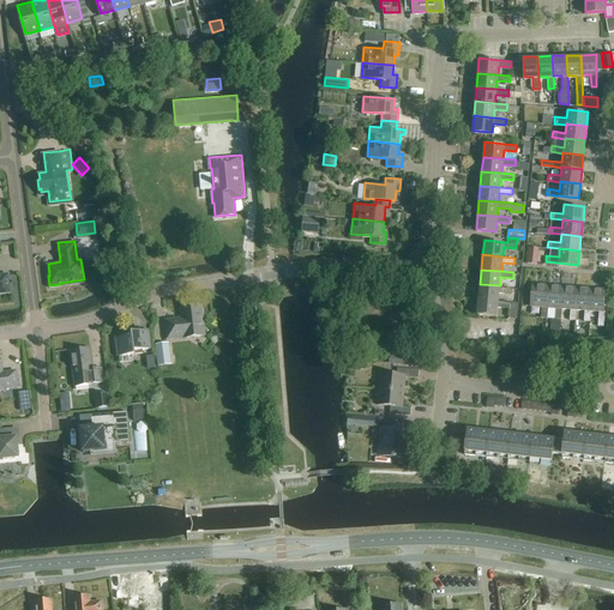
[(0,291),(10,290),(7,271),(0,272),(0,291)]
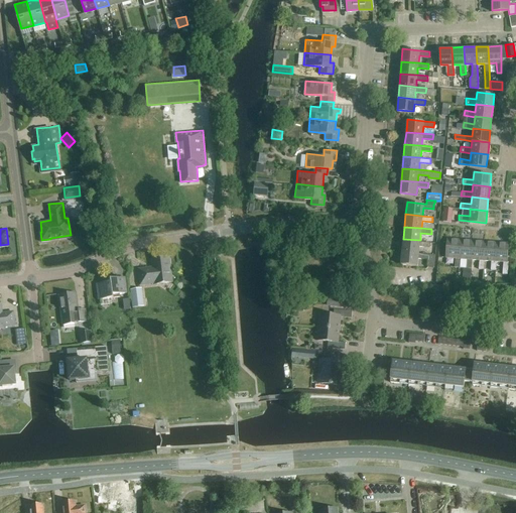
[(460,238),(447,237),(445,256),(455,257),(455,265),(459,266),(460,257),(459,257),(460,238)]
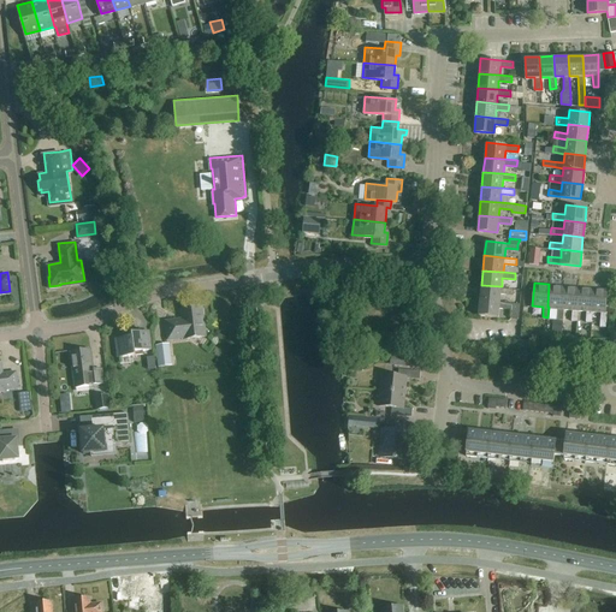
[(563,285),(549,284),(548,307),(549,307),(557,308),(557,318),(562,319),(563,308),(562,308),(563,285)]
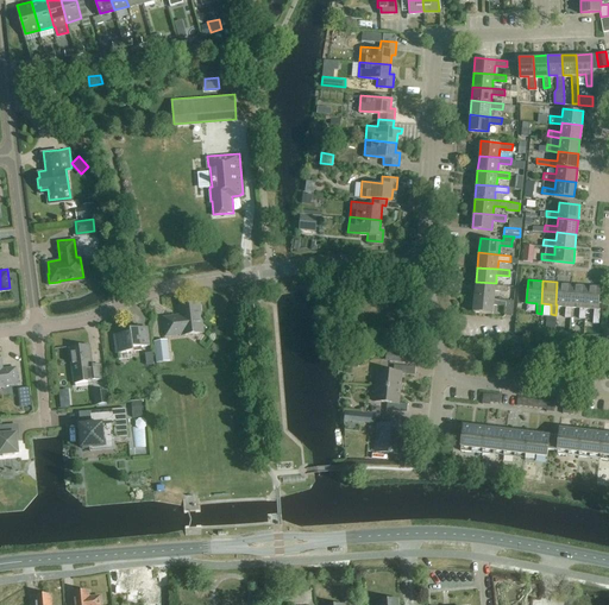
[(496,283),(476,282),(475,295),(494,297),(495,289),(507,290),(508,284),(496,283)]
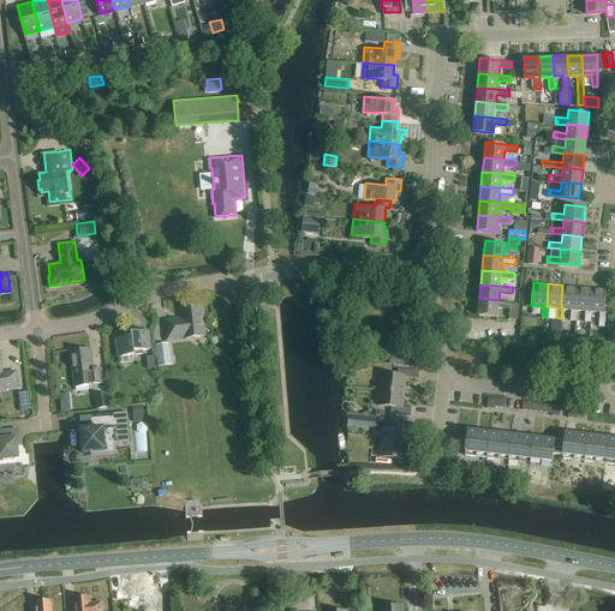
[(577,286),(562,285),(561,307),(562,307),(571,309),(571,318),(577,319),(577,309),(575,309),(577,286)]
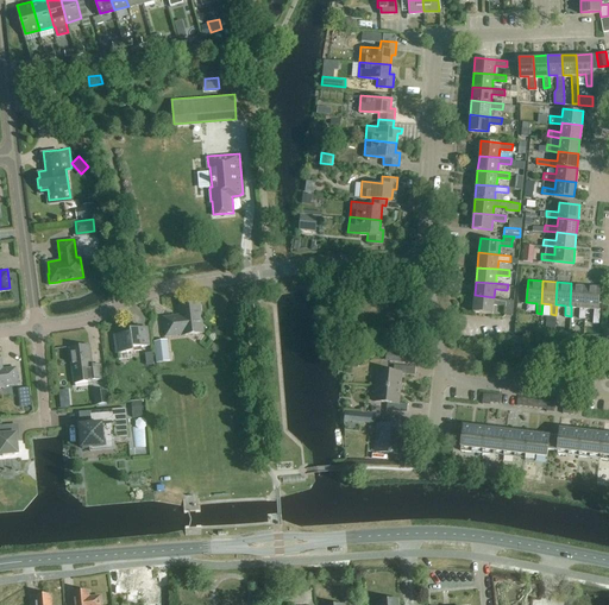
[(585,284),(571,283),(570,306),(571,306),(579,306),(579,316),(584,316),(585,307),(584,307),(585,284)]
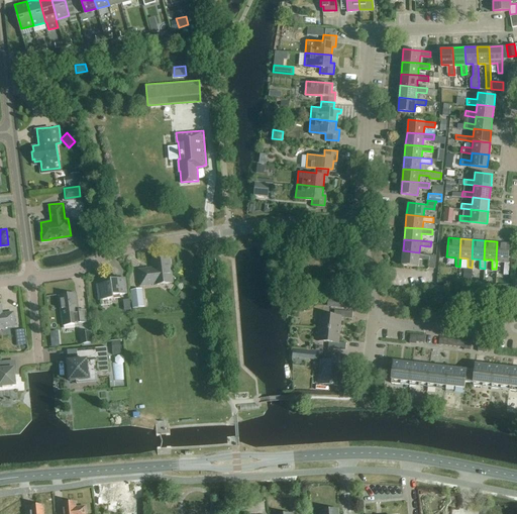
[(509,241),(497,241),(496,261),(497,261),(504,261),(503,273),(508,274),(509,261),(508,261),(509,241)]
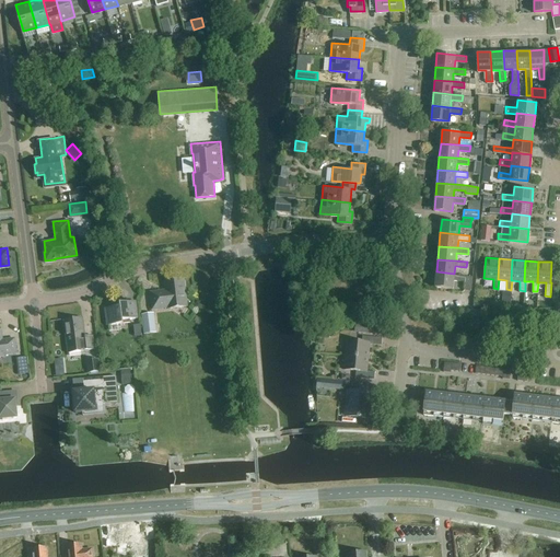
[(454,274),(436,271),(434,286),(453,287),(454,279),(465,280),(464,288),(471,288),(473,276),(454,274)]
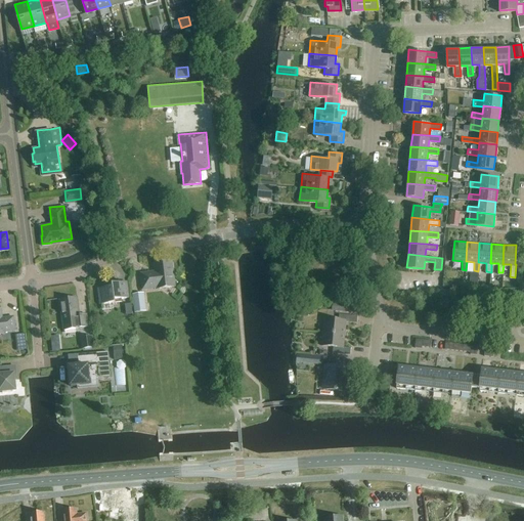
[(172,260),(155,262),(156,269),(141,271),(143,287),(158,285),(158,287),(175,285),(174,281),(175,281),(175,276),(174,276),(172,260)]
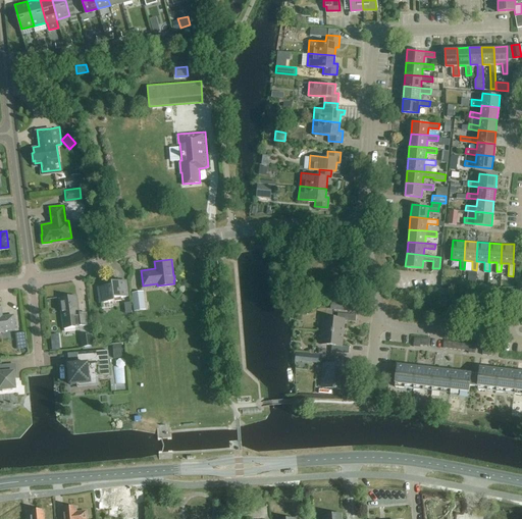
[(475,281),(476,270),(468,270),(467,280),(475,281)]
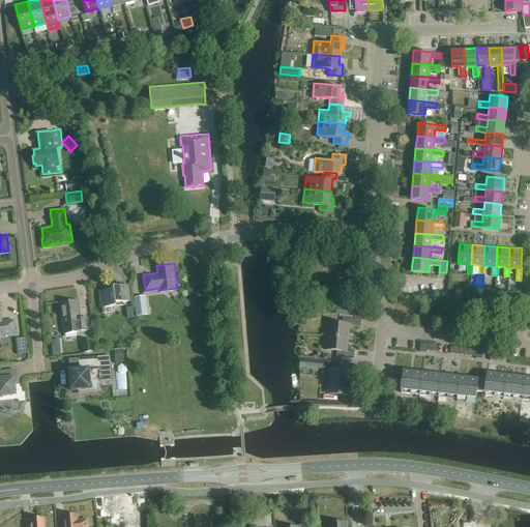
[(127,283),(113,285),(114,288),(99,290),(101,305),(123,303),(123,300),(129,299),(127,283)]
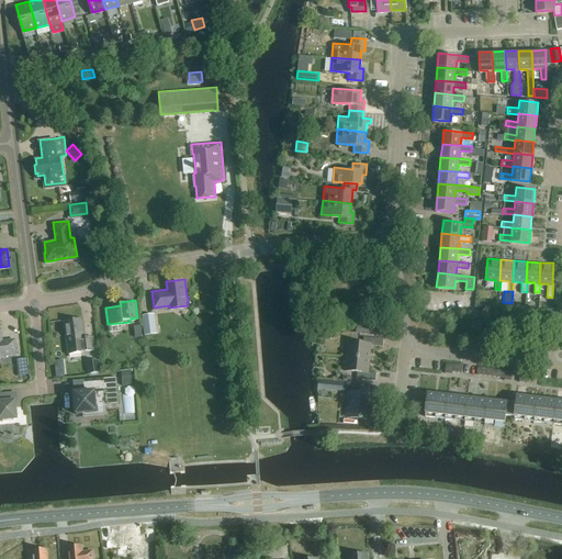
[(142,313),(144,333),(157,332),(155,312),(142,313)]
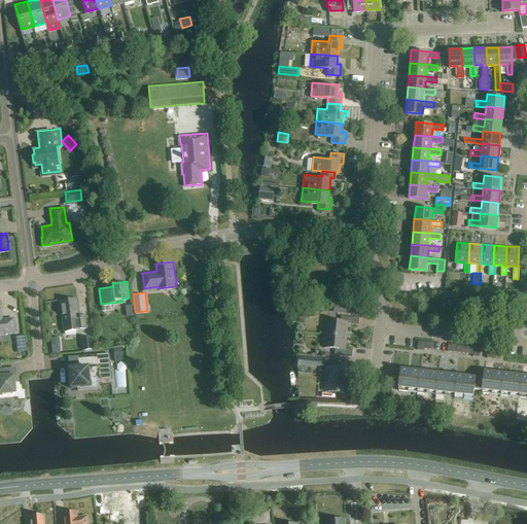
[(79,315),(77,298),(65,299),(63,301),(58,302),(61,302),(65,329),(89,326),(86,314),(79,315)]
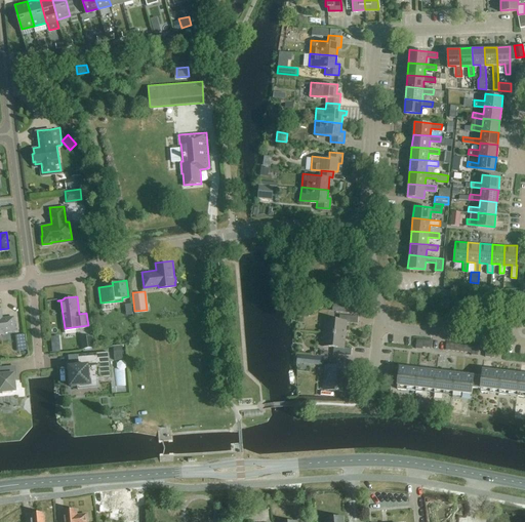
[(332,310),(353,312),(354,304),(333,302),(332,310)]
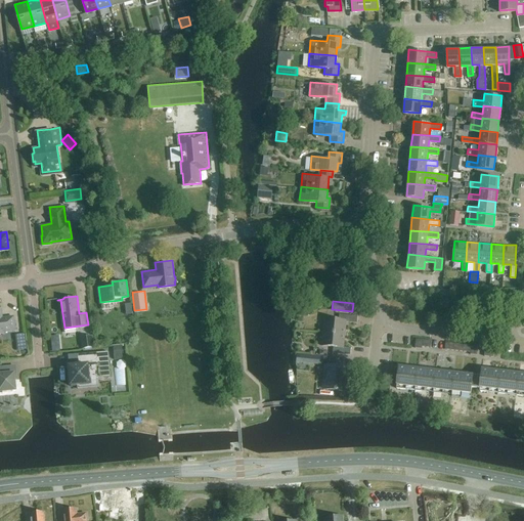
[(3,330),(15,329),(13,314),(1,316),(0,307),(0,332),(3,332),(3,330)]
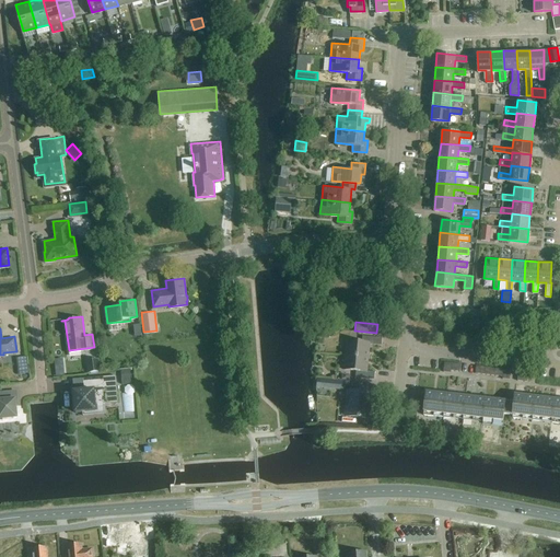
[(382,344),(382,336),(363,334),(362,340),(347,338),(345,354),(369,356),(370,343),(382,344)]
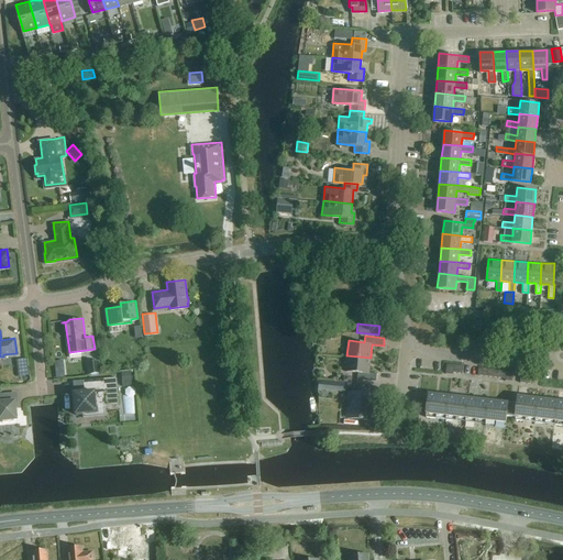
[(371,358),(346,355),(345,370),(359,371),(357,377),(376,380),(377,372),(370,371),(371,358)]
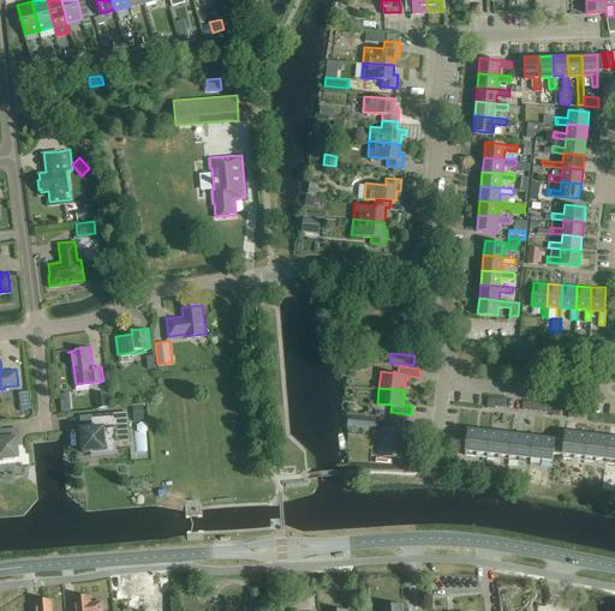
[(30,389),(25,389),(18,390),(19,405),(31,403),(30,389)]
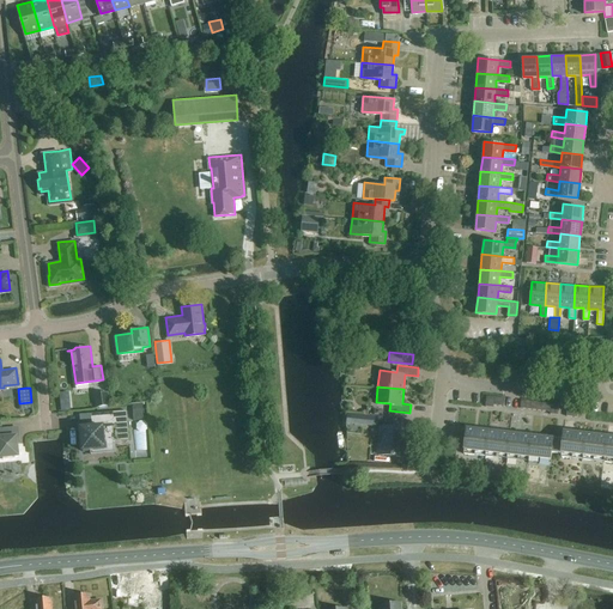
[(110,406),(108,390),(93,391),(96,406),(101,405),(102,407),(110,406)]
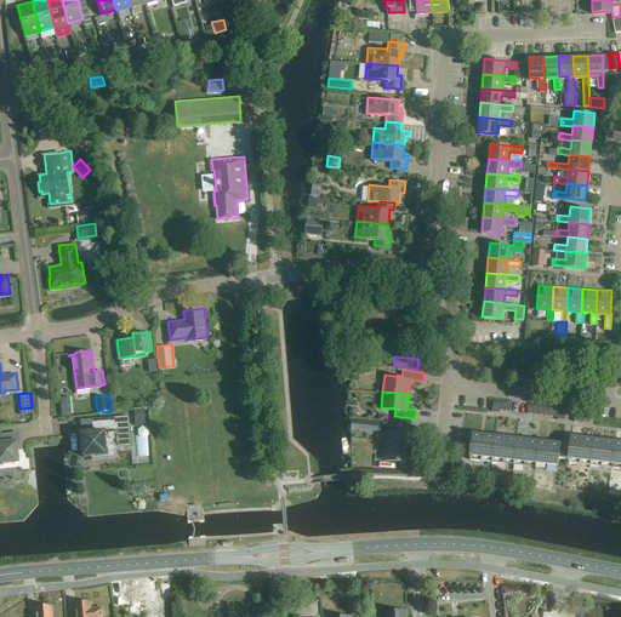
[(511,401),(493,399),(491,410),(500,410),(500,407),(510,409),(511,401)]
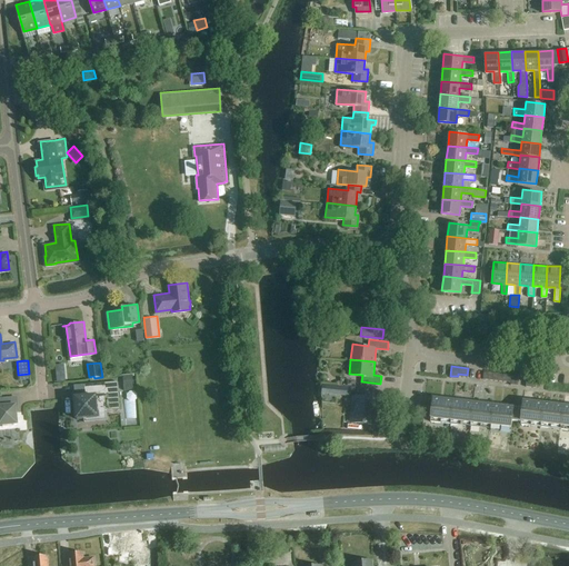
[(527,377),(526,385),(535,386),(536,377),(546,378),(547,370),(530,368),(529,378),(527,377)]
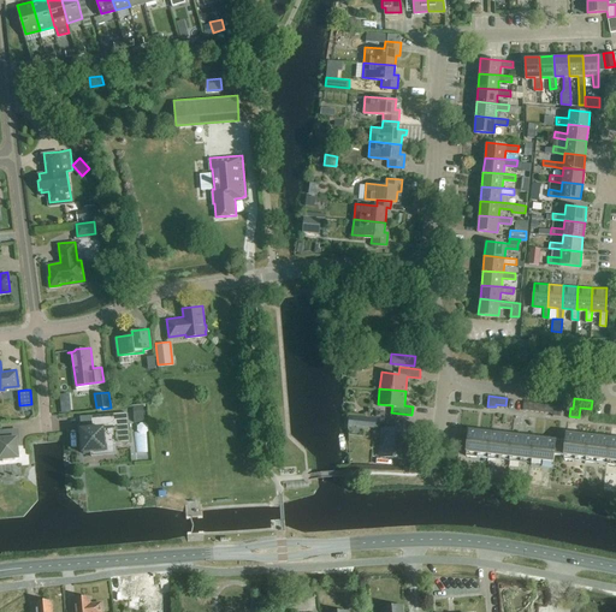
[(560,415),(561,404),(523,400),(522,408),(554,411),(552,414),(560,415)]
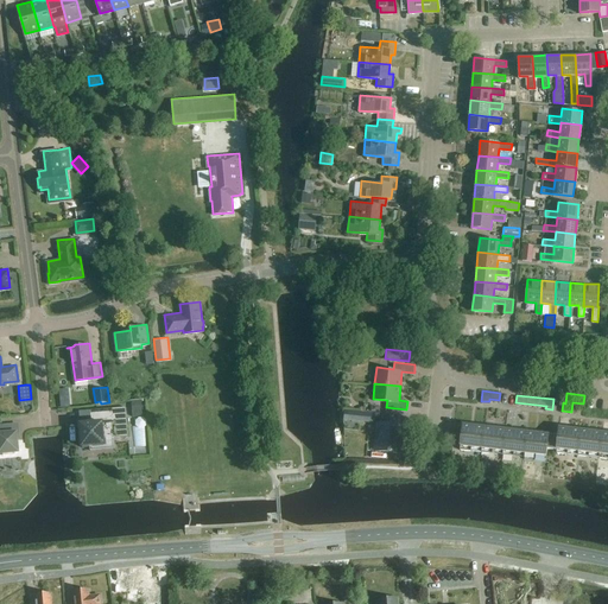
[(132,405),(132,414),(143,413),(141,404),(132,405)]
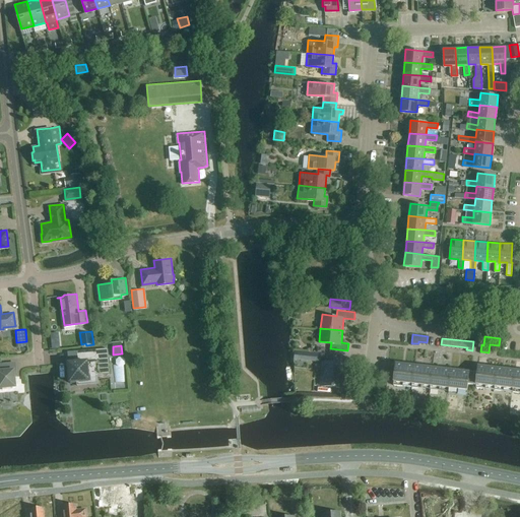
[(110,372),(108,346),(76,349),(77,362),(68,363),(70,381),(88,380),(88,374),(110,372)]
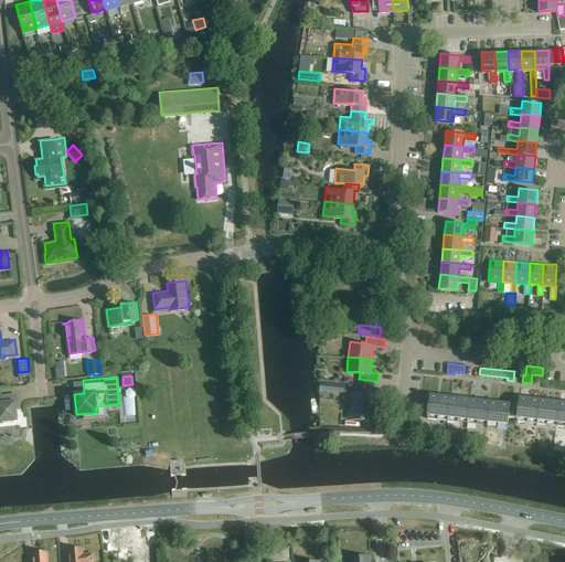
[(332,390),(347,391),(348,382),(333,380),(332,390)]
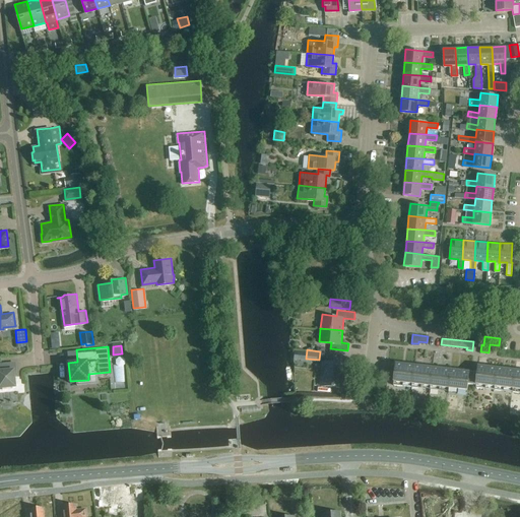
[(348,364),(349,357),(327,353),(326,361),(322,361),(321,369),(325,369),(323,384),(341,386),(343,363),(348,364)]
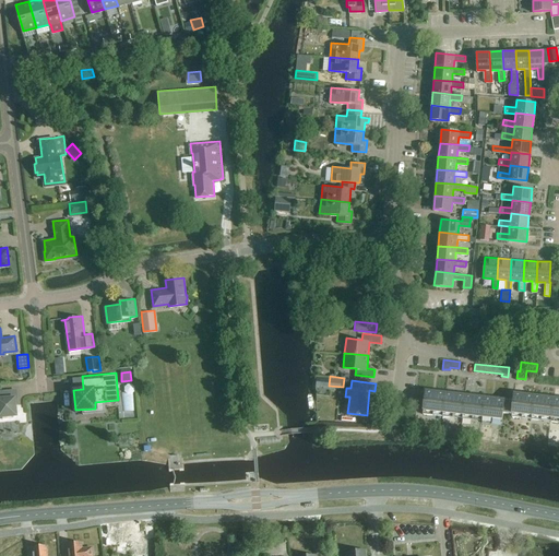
[(0,415),(16,414),(15,395),(11,397),(10,389),(0,389),(0,415)]
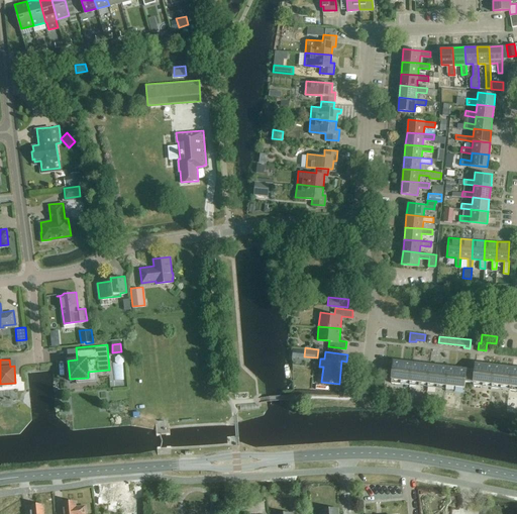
[(393,361),(391,382),(464,390),(466,381),(473,382),(472,385),(516,390),(516,368),(475,363),(474,371),(393,361)]
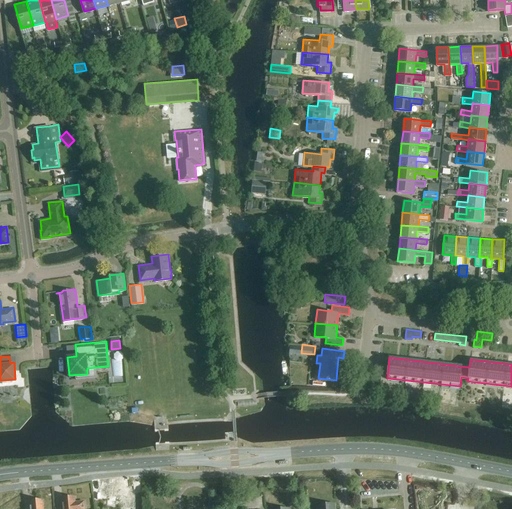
[(62,497),(62,508),(84,508),(84,500),(75,500),(74,496),(62,497)]
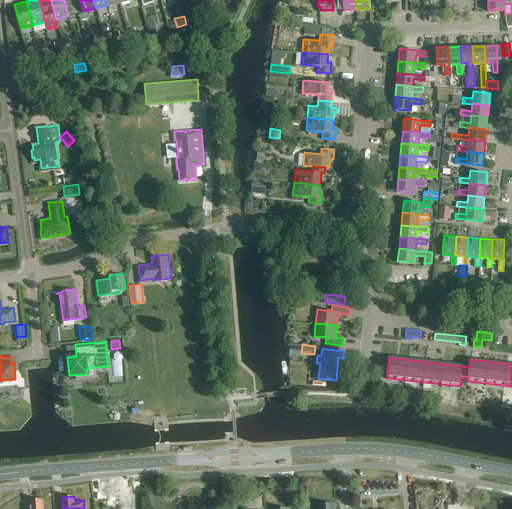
[(30,499),(30,508),(43,508),(42,498),(30,499)]
